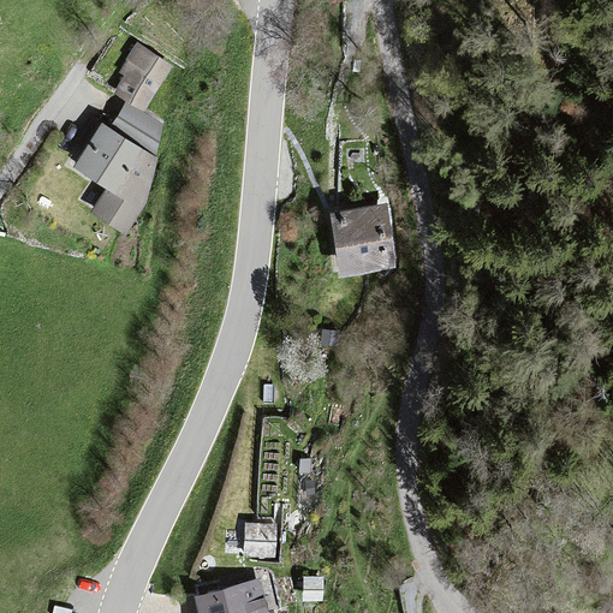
[(173,66),(140,43),(123,69),(128,72),(118,87),(147,106),(173,66)]
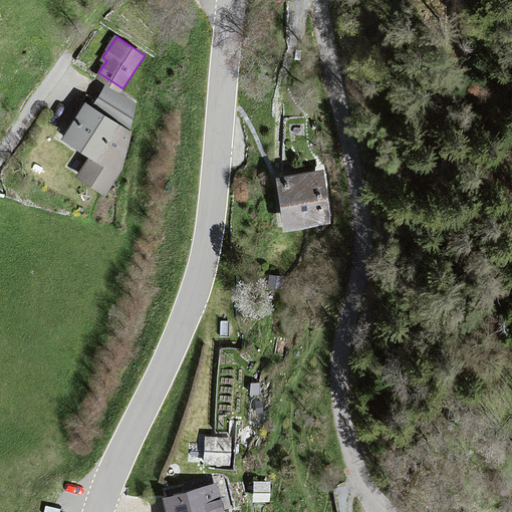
[(143,140),(84,103),(63,137),(93,156),(79,177),(108,195),(143,140)]
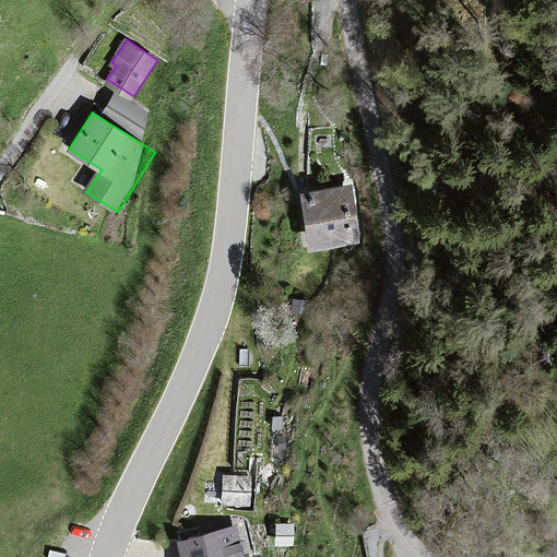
[(354,244),(350,187),(301,191),(306,248),(354,244)]
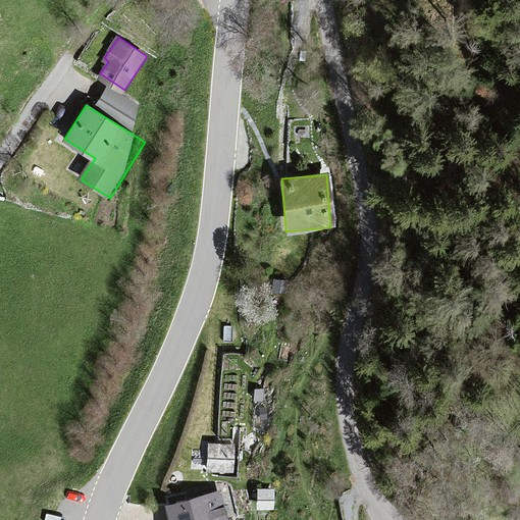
[(215,467),(232,467),(234,442),(210,440),(210,449),(216,449),(215,467)]
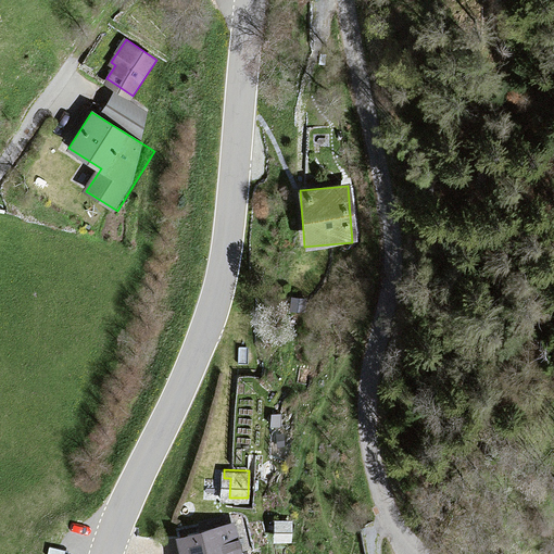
[(242,553),(236,523),(176,537),(179,553),(242,553)]
